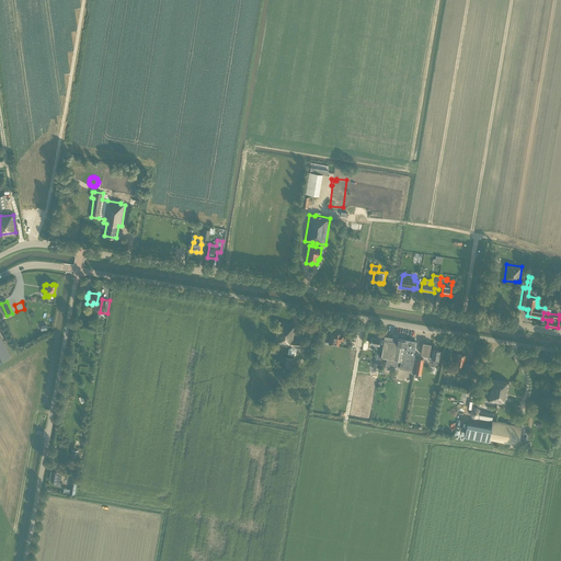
[(299,350),(300,344),(300,341),(294,340),(296,327),(292,325),(292,324),(277,322),(274,345),(289,347),(288,355),(296,356),(297,348),(299,350)]
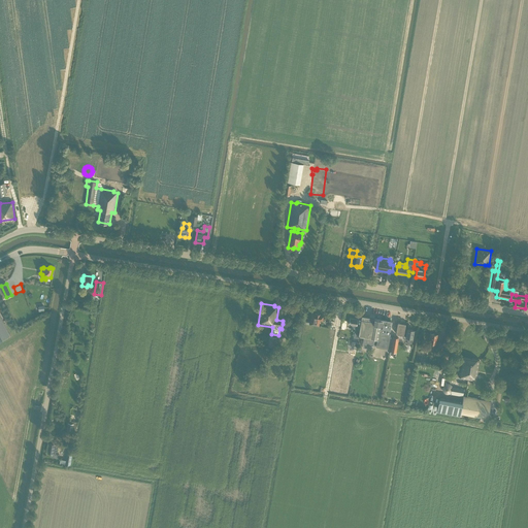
[(321,315),(320,315),(320,314),(317,312),(317,314),(316,314),(316,315),(312,314),(311,319),(310,319),(309,321),(304,321),(303,324),(309,325),(309,324),(319,326),(320,321),(323,321),(324,316),(321,316),(321,315)]
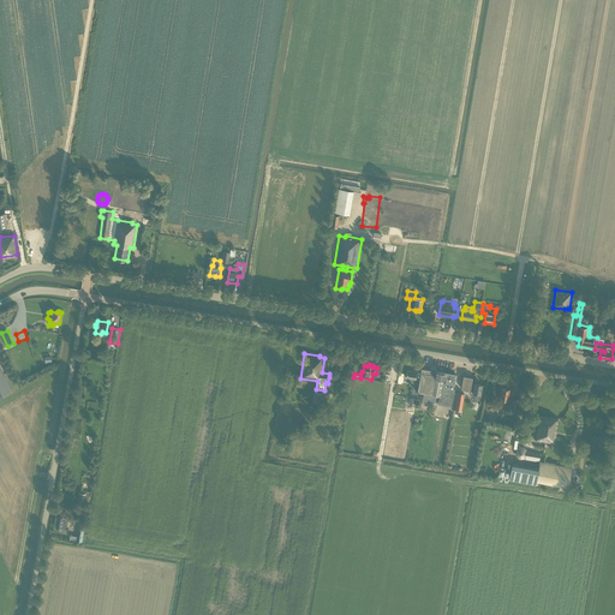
[(0,396),(12,390),(0,366),(0,396)]
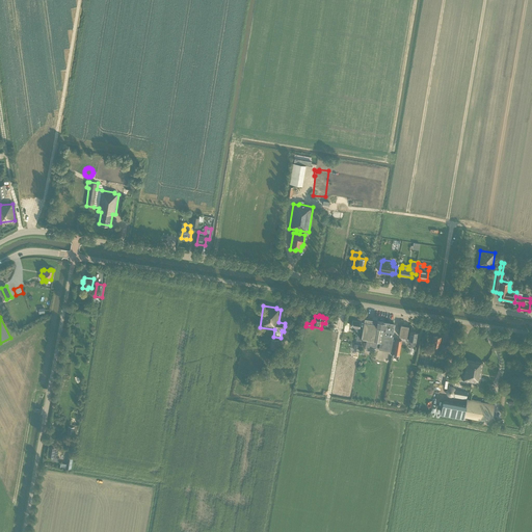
[(378,320),(378,321),(377,321),(365,319),(363,334),(363,333),(362,339),(367,340),(366,346),(376,348),(379,348),(379,349),(391,351),(394,336),(393,336),(395,324),(383,322),(383,321),(378,320)]
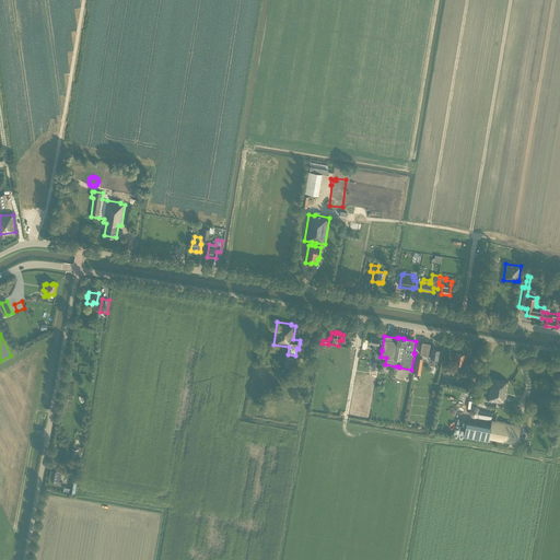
[(378,346),(380,339),(371,338),(370,345),(374,345),(373,348),(377,349),(375,359),(380,359),(381,357),(382,350),(382,346),(378,346)]
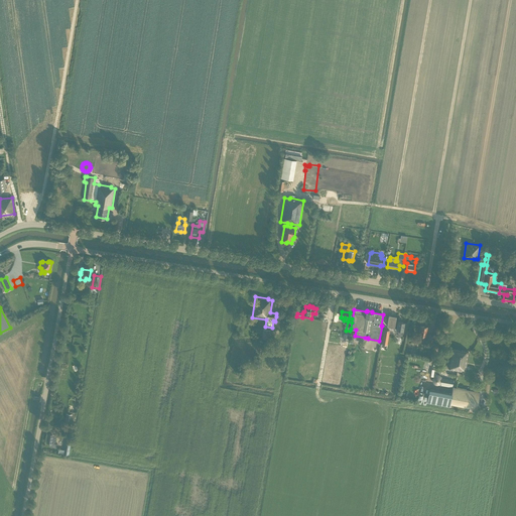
[(387,327),(395,328),(396,316),(389,315),(387,327)]
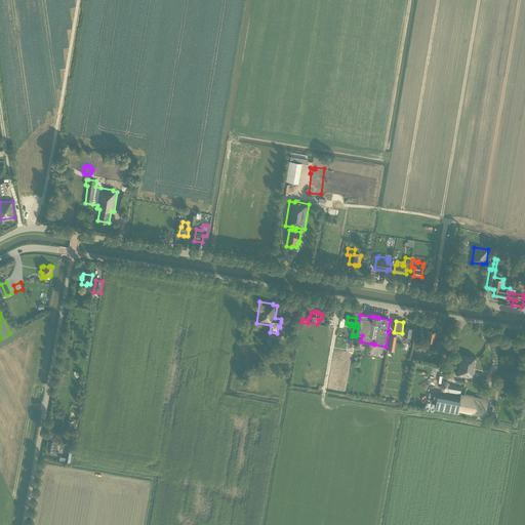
[(405,339),(410,340),(410,336),(412,328),(405,327),(404,334),(402,334),(402,337),(405,338),(405,339)]
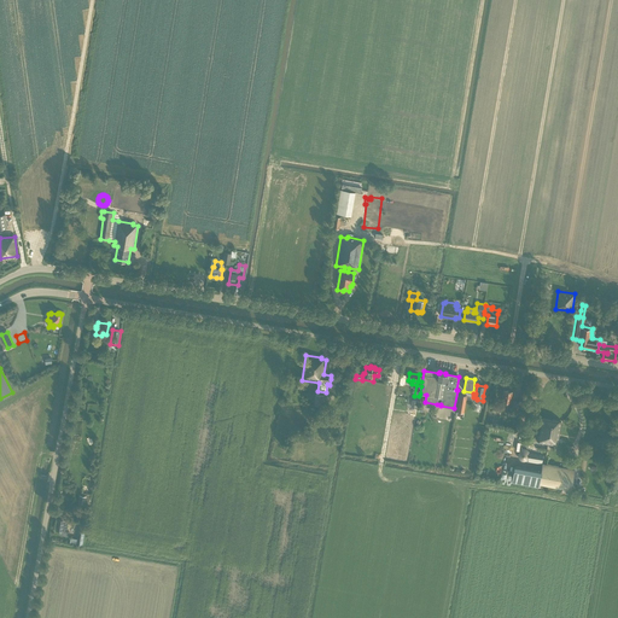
[(512,391),(511,390),(508,390),(507,391),(503,390),(501,406),(505,407),(506,402),(511,403),(512,391)]
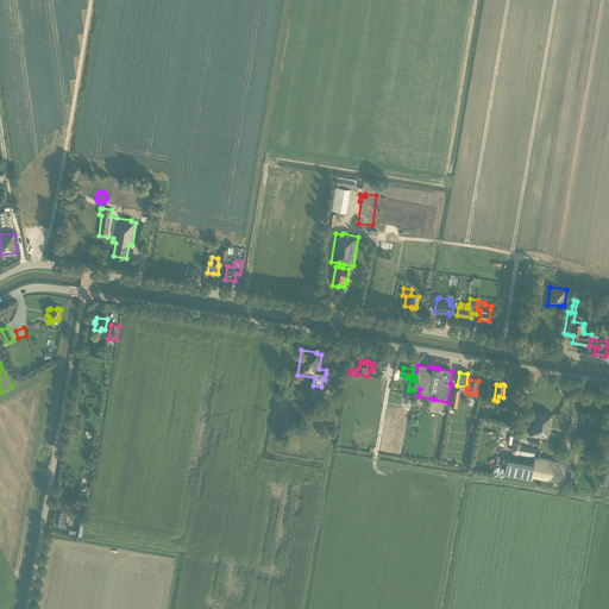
[(460,389),(457,389),(453,388),(451,406),(450,409),(457,410),(457,407),(458,407),(460,389)]
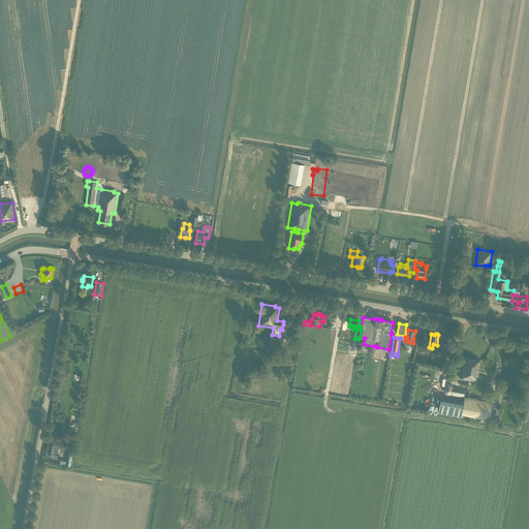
[(277,339),(274,338),(270,338),(269,347),(276,348),(277,339)]
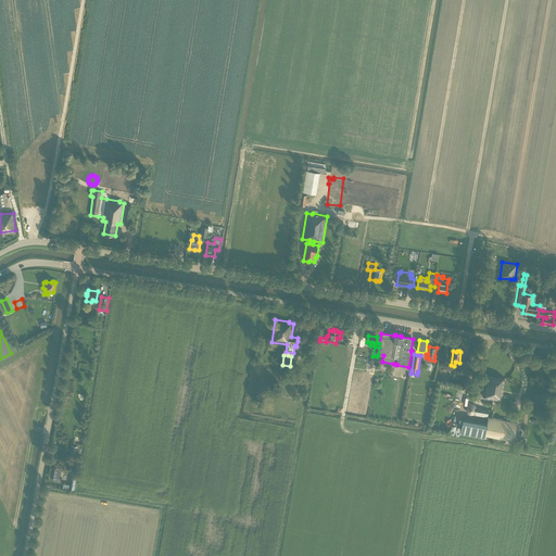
[(496,378),(488,377),(484,399),(493,400),(496,378)]
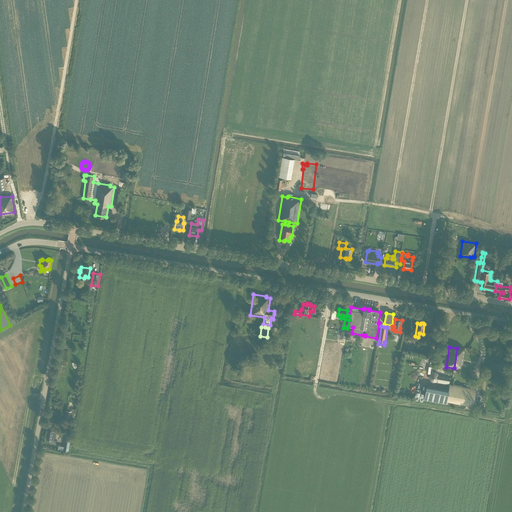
[(457,348),(454,368),(457,368),(458,367),(462,368),(465,349),(457,348)]
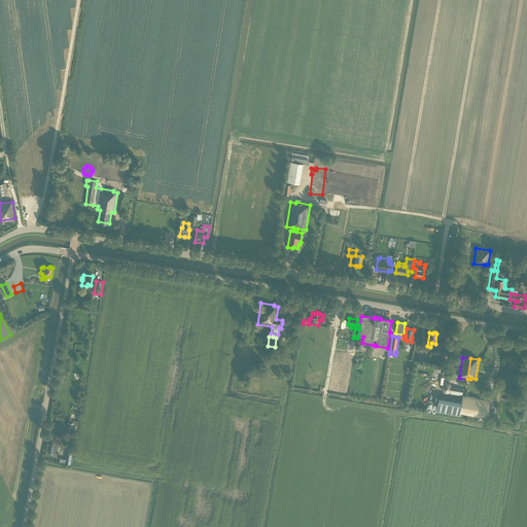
[(279,371),(279,367),(280,365),(270,363),(269,369),(268,374),(278,376),(279,371)]
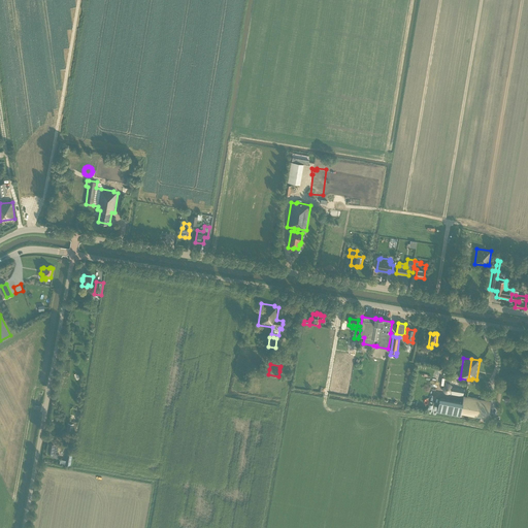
[(451,394),(463,396),(464,389),(452,387),(451,394)]
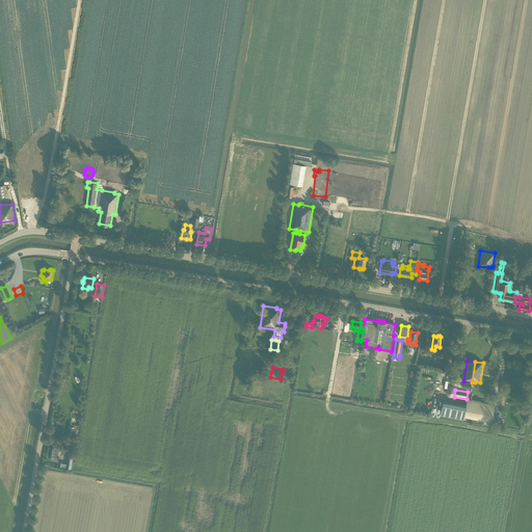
[(468,400),(466,417),(493,421),(495,404),(468,400)]
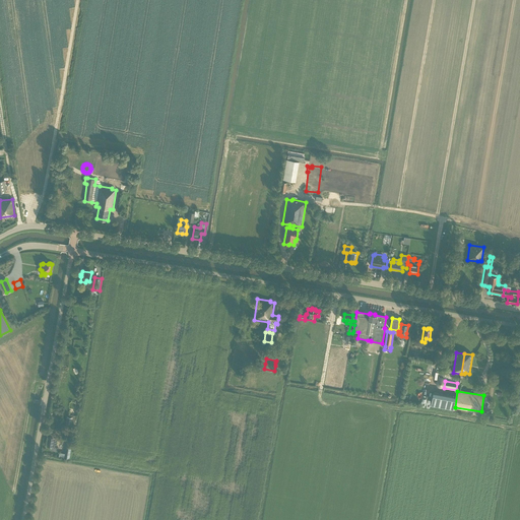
[(456,397),(433,393),(431,405),(454,409),(456,397)]
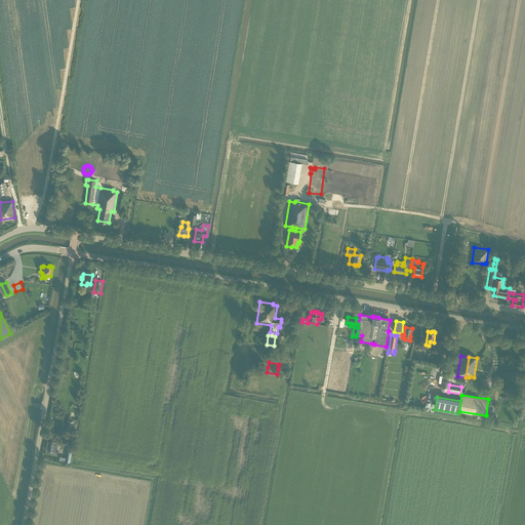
[(74,421),(71,420),(68,420),(66,431),(72,432),(72,429),(76,430),(77,422),(74,421)]
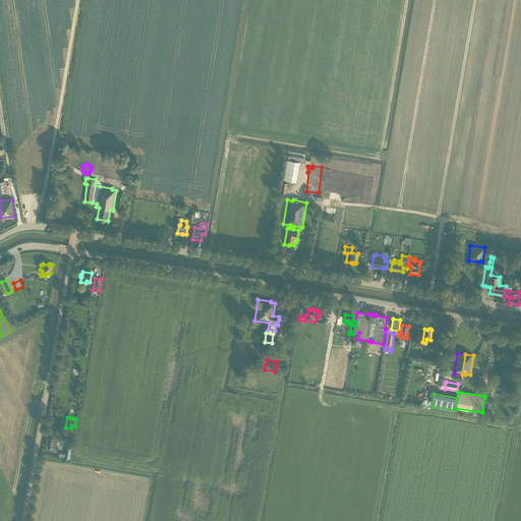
[(73,436),(68,435),(64,458),(69,459),(73,436)]
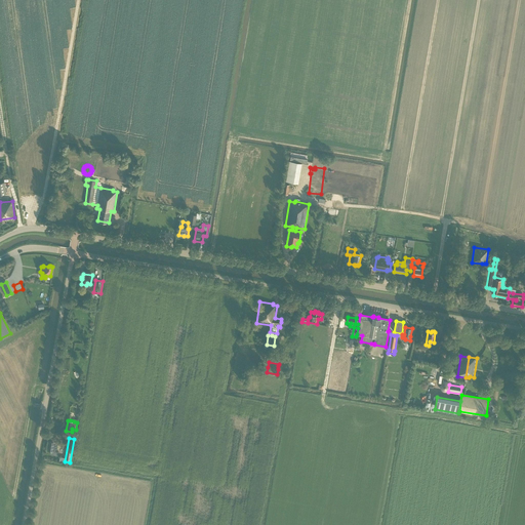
[(54,442),(49,441),(48,450),(52,451),(51,453),(54,454),(55,452),(56,452),(57,443),(54,442)]
